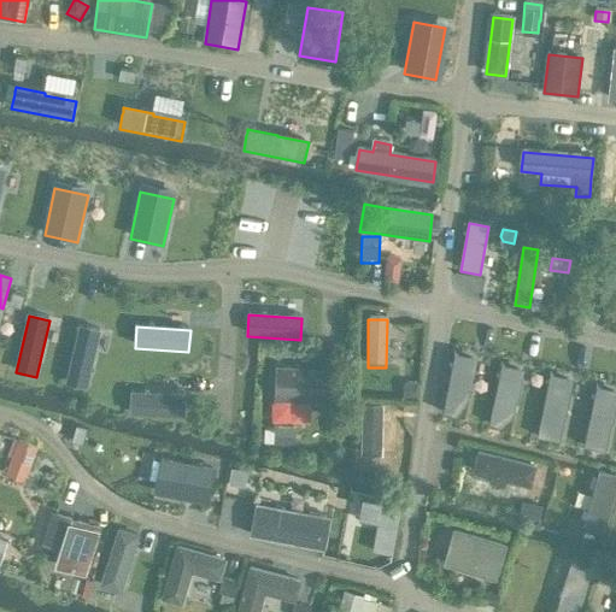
[(80,328),(68,384),(88,389),(100,333),(80,328)]
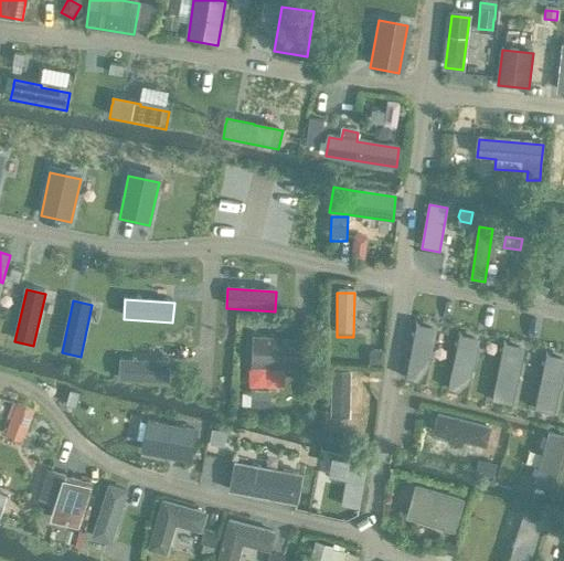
[(417,331),(405,383),(424,387),(429,360),(427,360),(434,335),(417,331)]
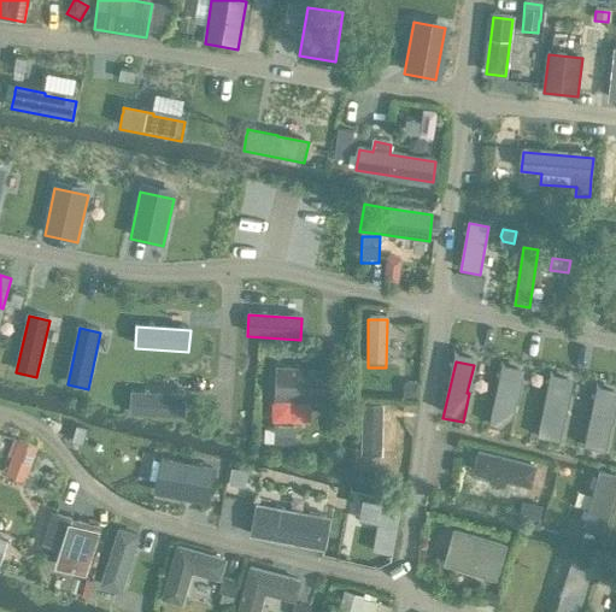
[(276,400),(333,402),(334,375),(277,371),(276,400)]
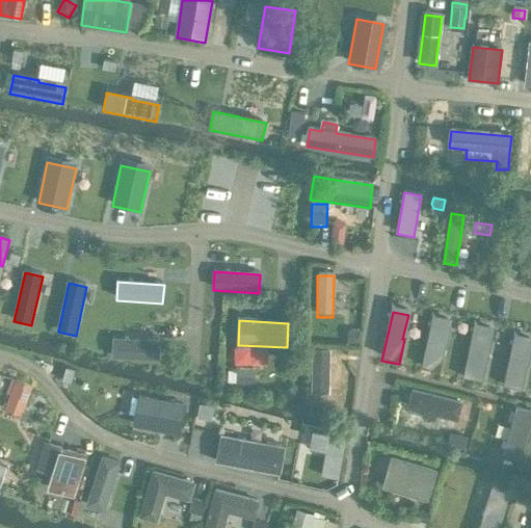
[(432,322),(421,370),(439,374),(444,349),(443,349),(448,325),(432,322)]
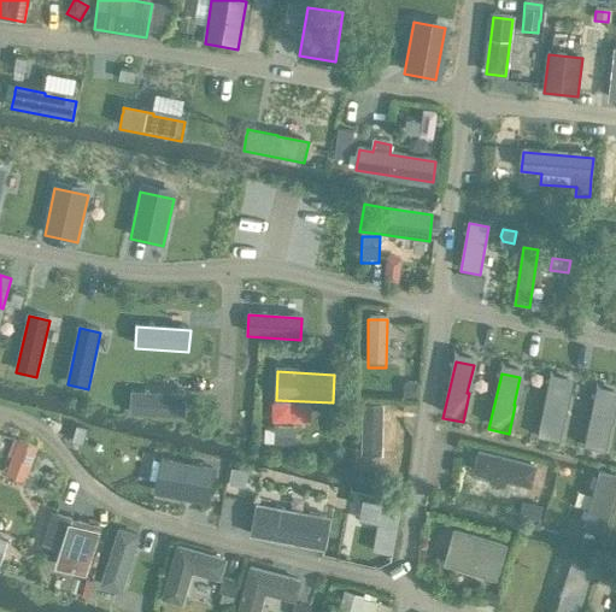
[(550,384),(538,441),(558,445),(564,416),(562,416),(568,388),(550,384)]
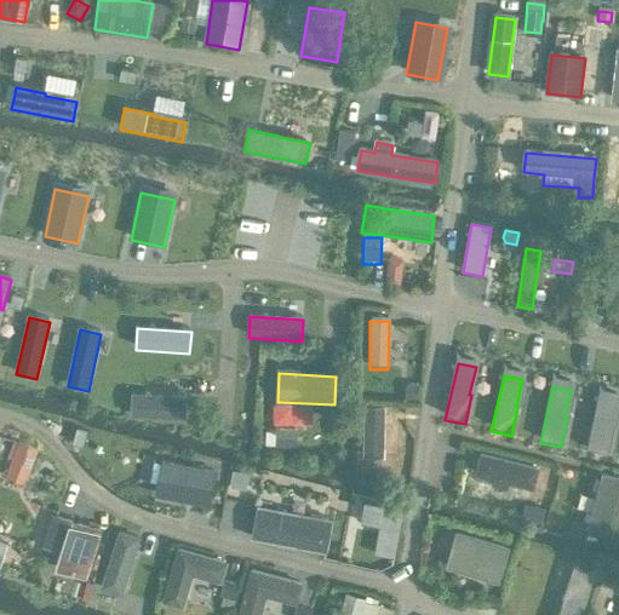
[(405,389),(405,403),(418,403),(418,390),(405,389)]
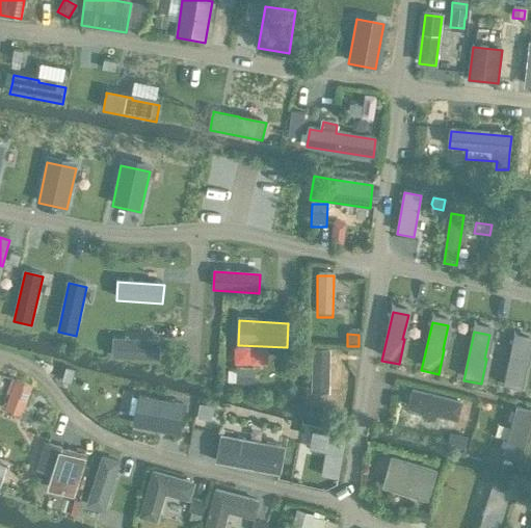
[(113,341),(112,359),(158,362),(160,343),(113,341)]
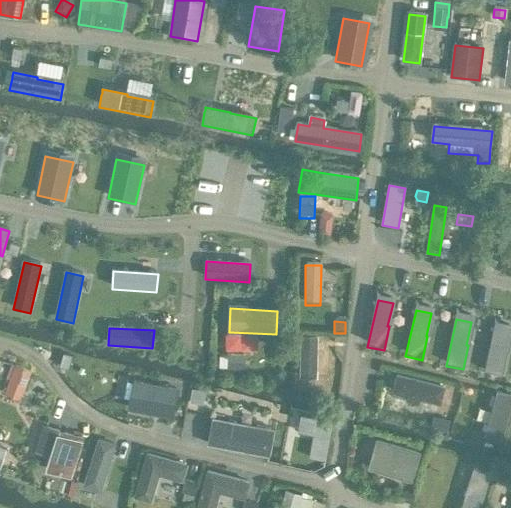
[(495,329),(484,375),(501,379),(507,355),(505,355),(510,332),(495,329)]
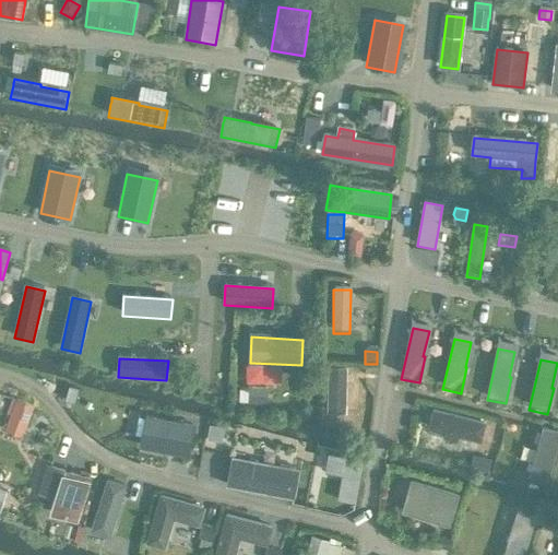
[(330,369),(329,412),(345,413),(346,369),(330,369)]
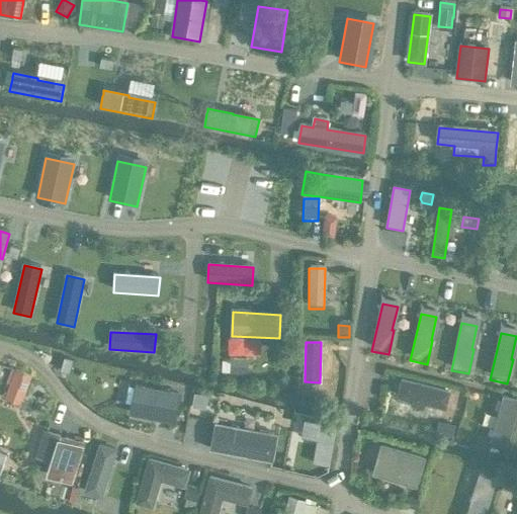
[(230,379),(247,379),(247,362),(231,361),(230,379)]
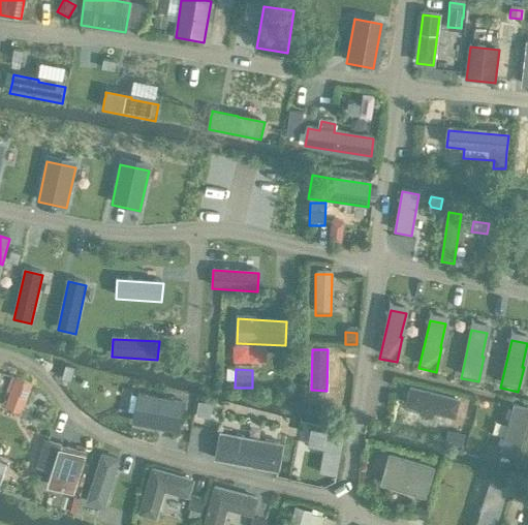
[(17,380),(6,407),(22,412),(32,385),(17,380)]
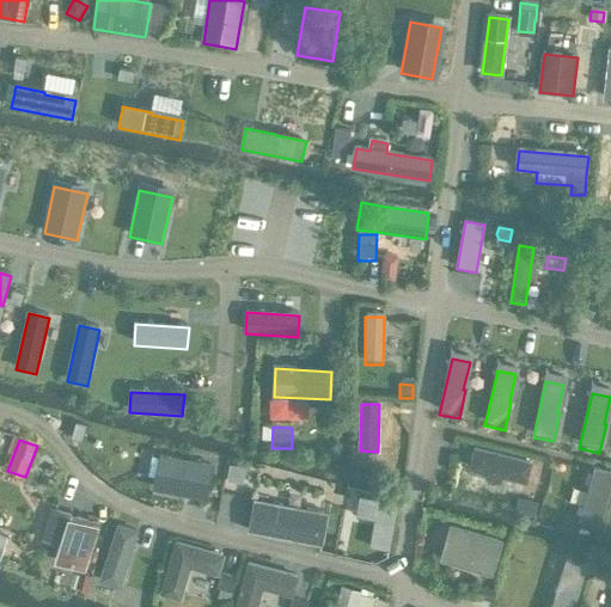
[(502,477),(526,483),(531,465),(475,451),(470,468),(490,474),(489,480),(500,484),(502,477)]
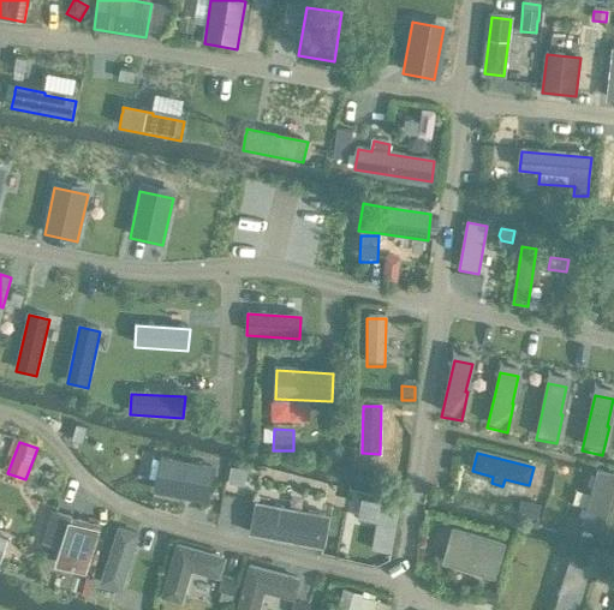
[(167,461),(161,492),(208,501),(214,470),(167,461)]
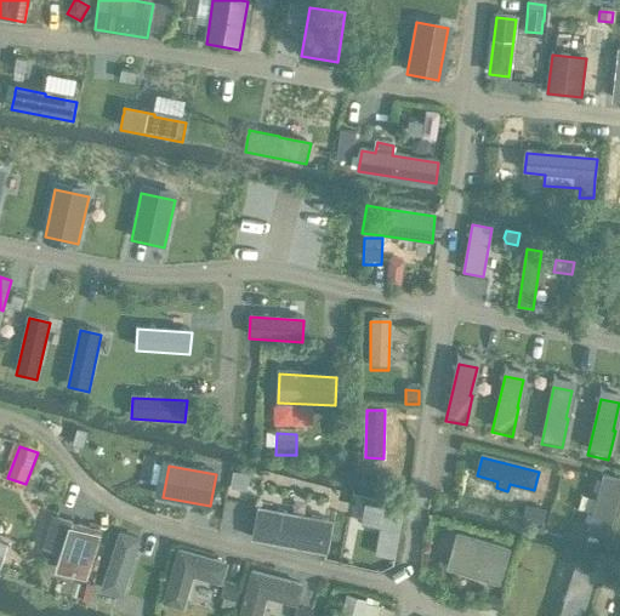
[(409,478),(398,475),(396,488),(407,490),(409,478)]
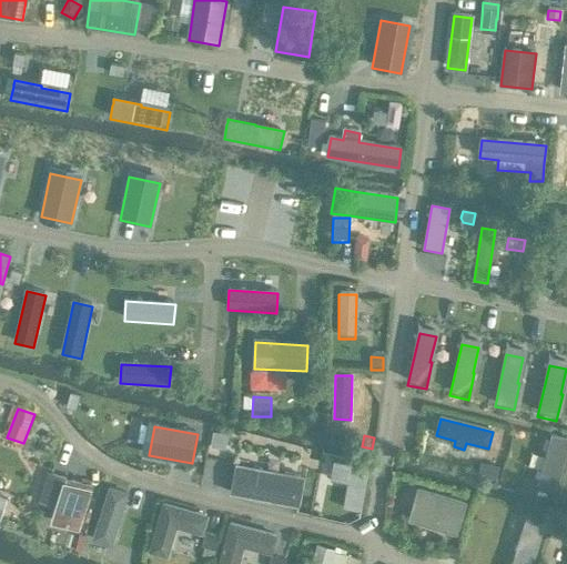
[(538,485),(558,491),(566,457),(566,440),(552,435),(538,485)]
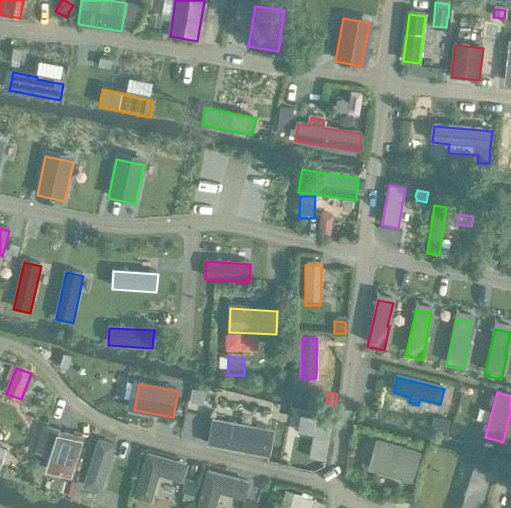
[(204,396),(191,393),(188,406),(202,409),(204,396)]
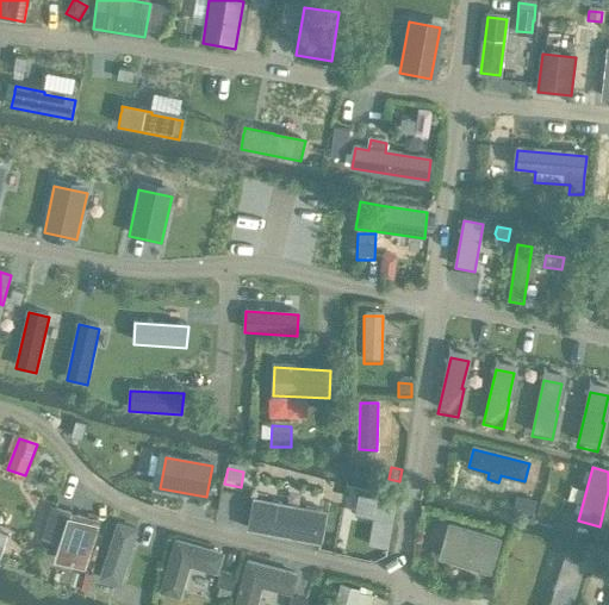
[(249,530),(315,543),(321,511),(255,499),(249,530)]
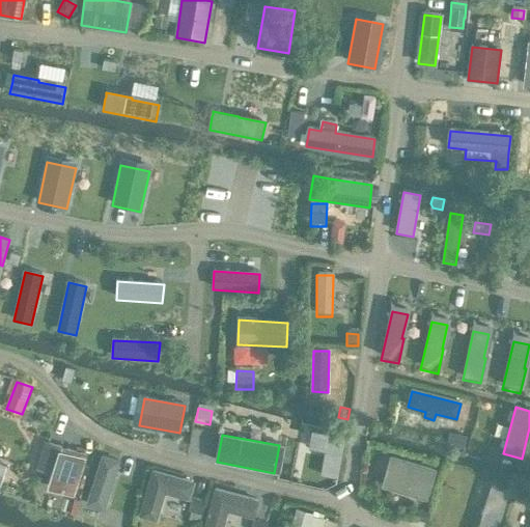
[(338,438),(318,435),(315,449),(335,453),(338,438)]
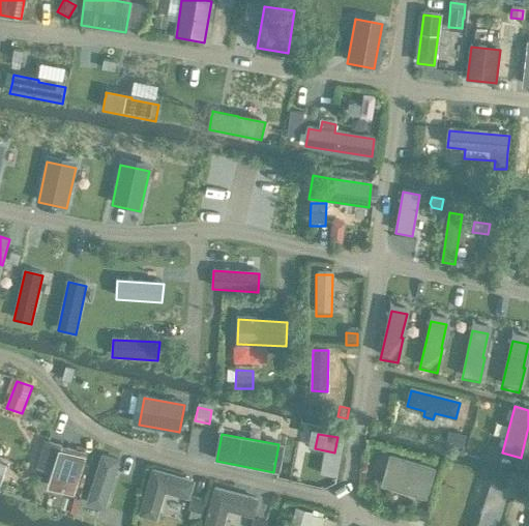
[(463,451),(466,438),(451,435),(448,448),(463,451)]
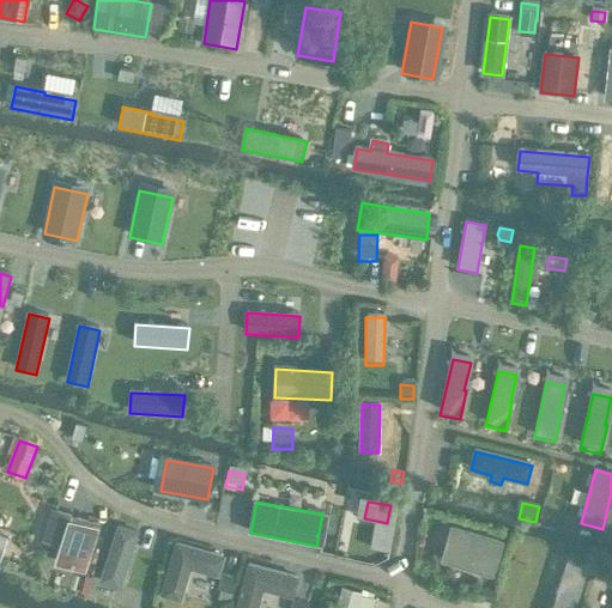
[(98,527),(72,518),(55,512),(46,542),(61,548),(56,564),(84,572),(97,532),(97,530),(98,527)]
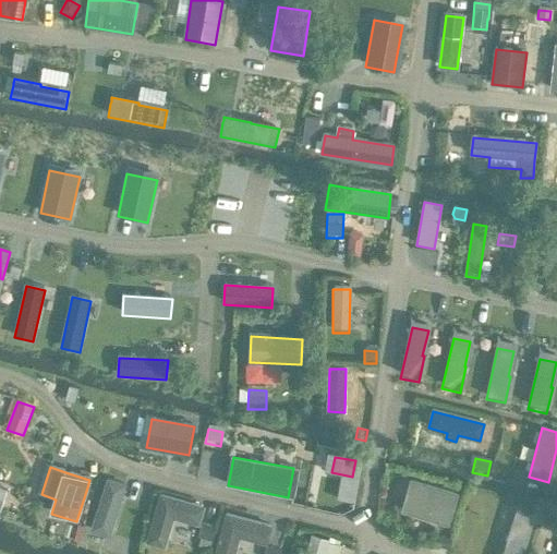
[(108,482),(93,530),(110,537),(126,488),(108,482)]
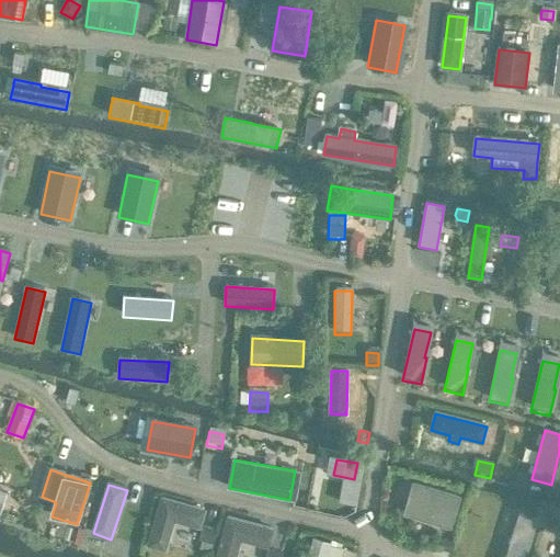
[(406,514),(450,527),(459,498),(413,485),(406,514)]
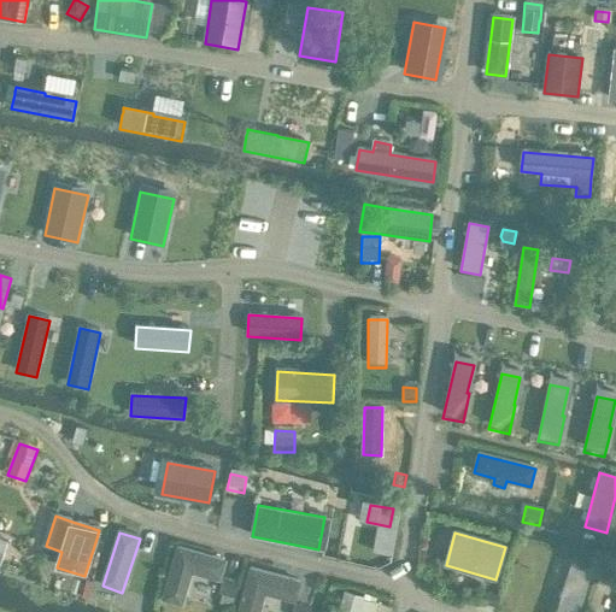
[(220,580),(224,562),(179,548),(163,599),(182,604),(192,572),(220,580)]
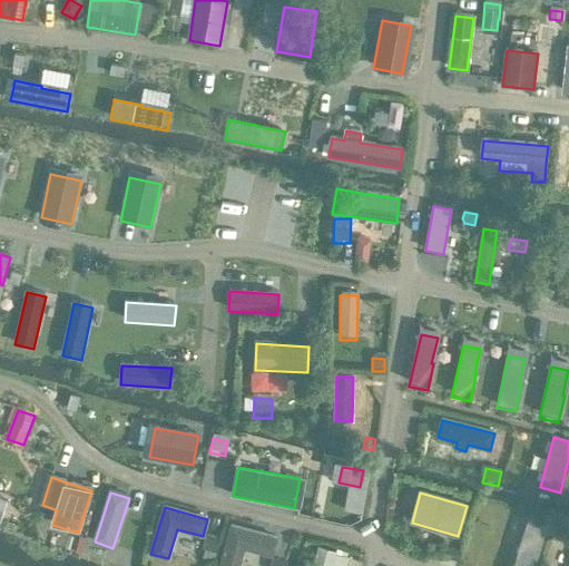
[(528,520),(513,565),(536,565),(549,527),(528,520)]
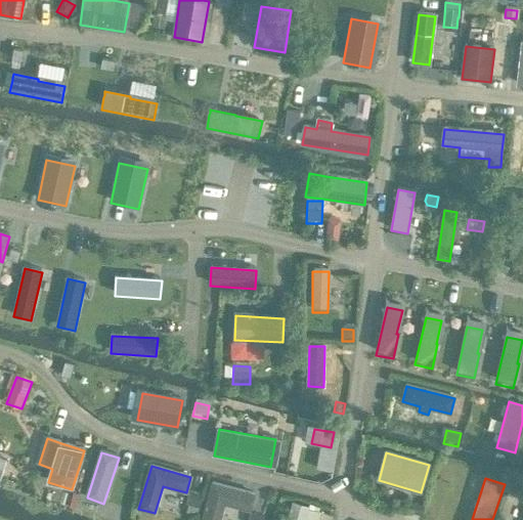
[(248,511),(253,494),(213,484),(203,519),(220,519),(224,505),(248,511)]
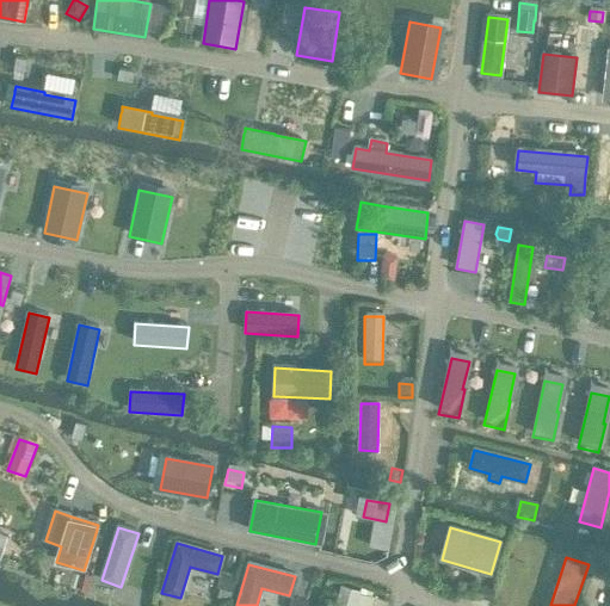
[(222,574),(216,592),(220,592),(219,598),(229,601),(236,577),(222,574)]
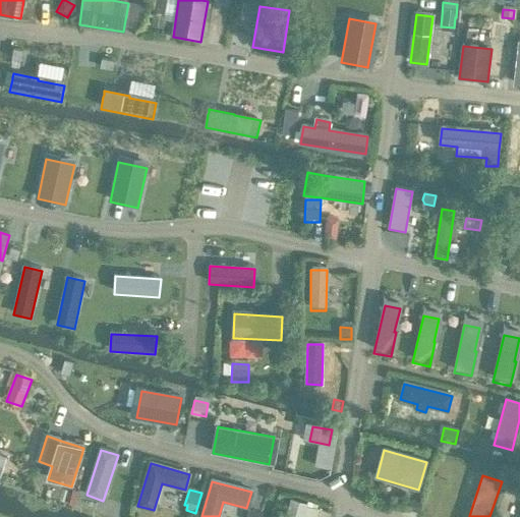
[(291,501),(287,516),(304,516),(308,506),(291,501)]
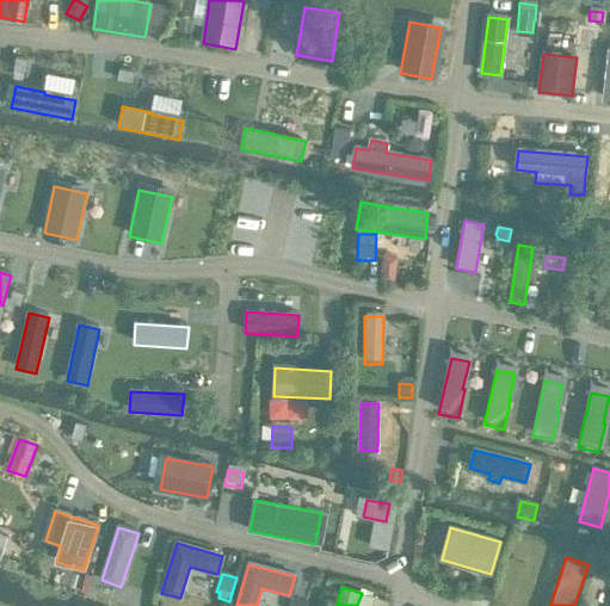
[(484,589),(481,599),(492,603),(495,593),(484,589)]
